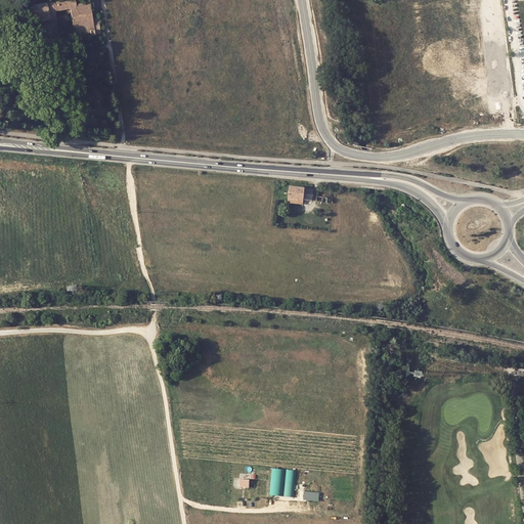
[(68,0),(47,3),(50,20),(53,43),(61,42),(60,41),(60,38),(56,13),(68,11),(69,14),(72,13),(76,34),(73,34),(73,39),(75,39),(101,34),(99,18),(93,18),(90,2),(82,4),(81,0),(68,0)]
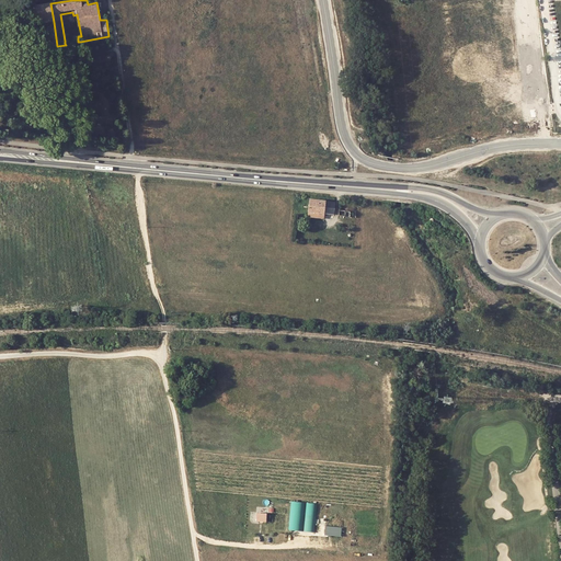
[(50,3),(33,6),(36,24),(54,22),(50,3)]
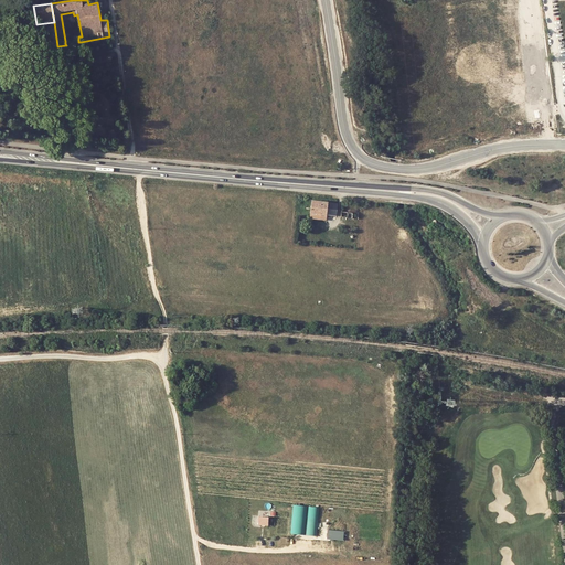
[(338,204),(312,201),(310,214),(327,215),(336,216),(338,204)]
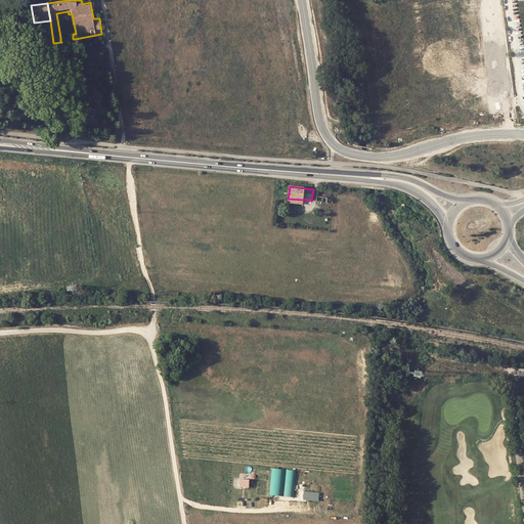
[(269,494),(282,496),(286,469),(272,468),(269,494)]
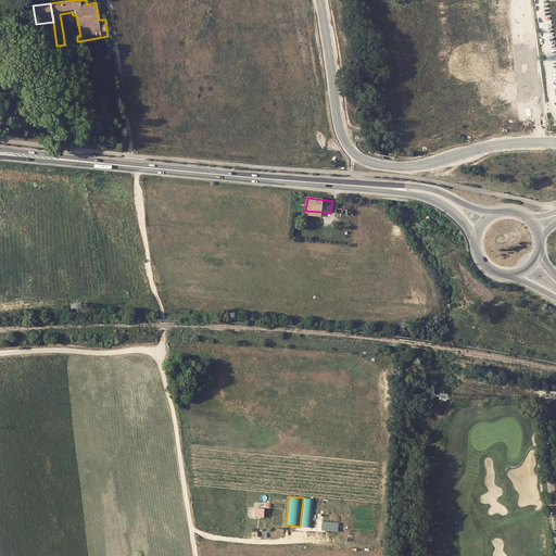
[(315,500),(304,498),(303,513),(313,514),(315,500)]
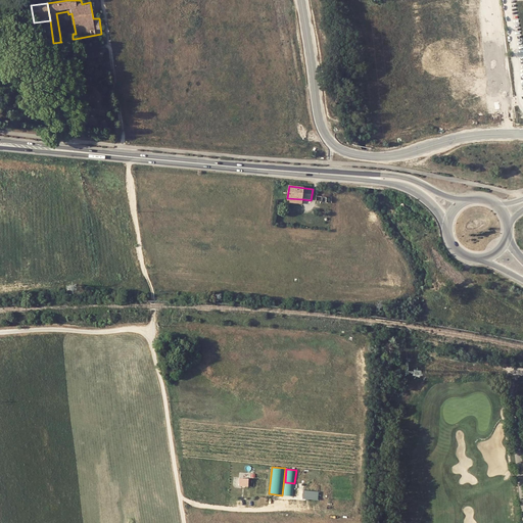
[(248,487),(249,478),(239,477),(238,486),(248,487)]
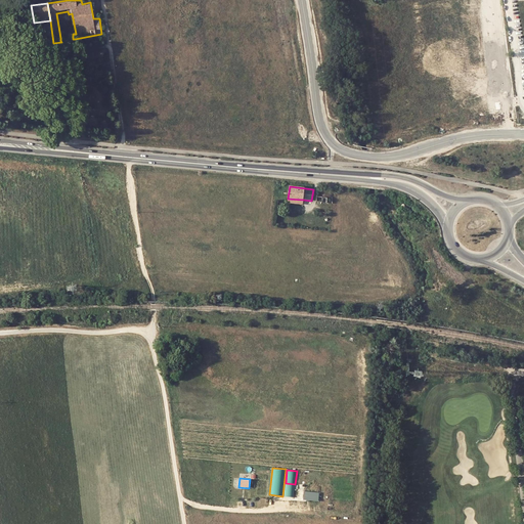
[(304,500),(319,500),(319,492),(304,491),(304,500)]
